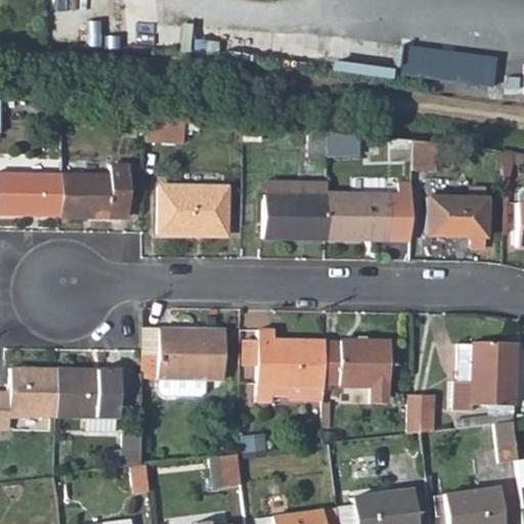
[(499,57),(341,39),(338,61),(494,84),(499,57)]
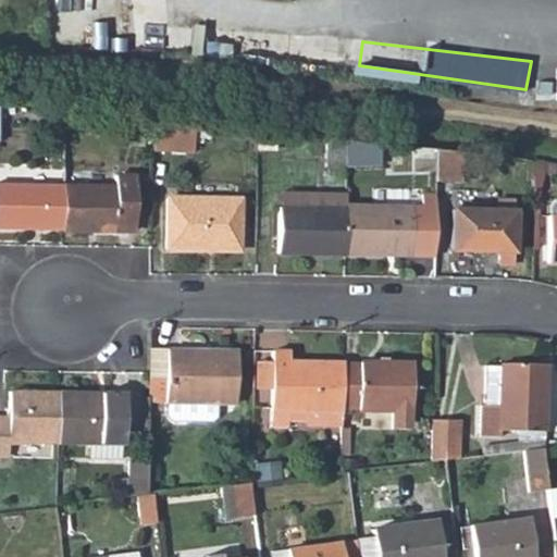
[(556,75),(539,75),(537,96),(556,96),(556,75)]
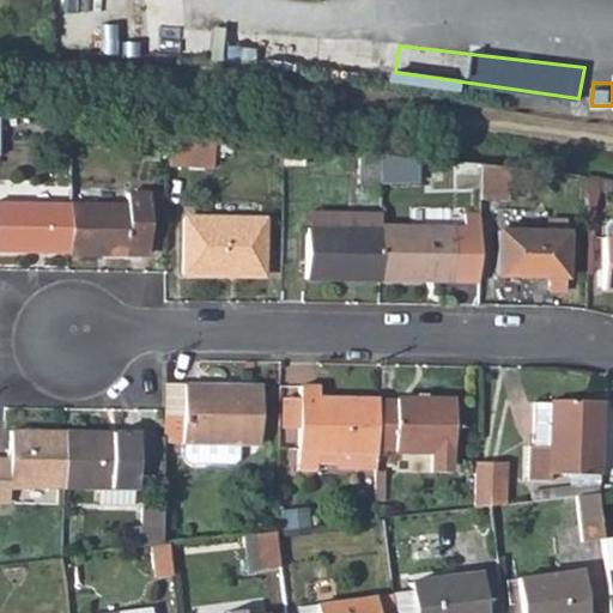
[(202,141),(169,141),(169,171),(202,173),(202,141)]
